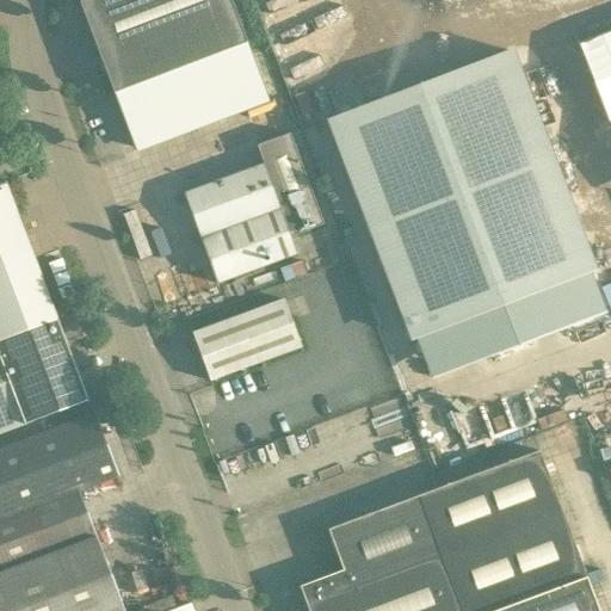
[(113,94),(248,43),(230,0),(79,0),(80,4),(113,94)]
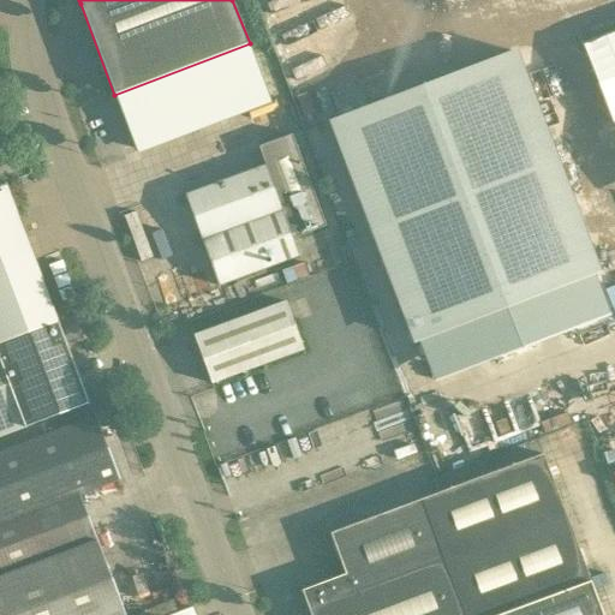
[(330,121),(413,338),(595,269),(513,52),(330,121)]
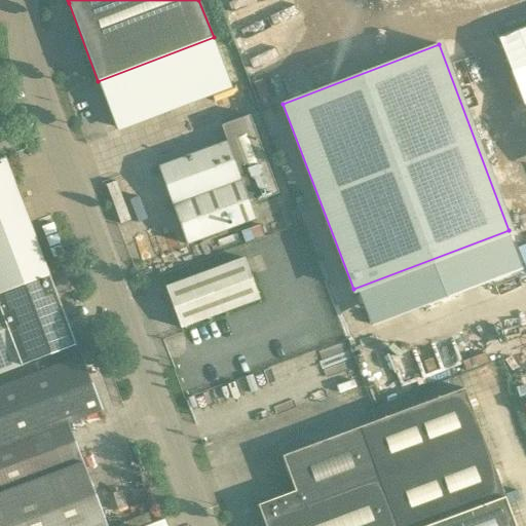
[(226,142),(158,166),(187,243),(255,219),(250,205),(278,193),(277,192),(250,115),(221,125),(226,142)]
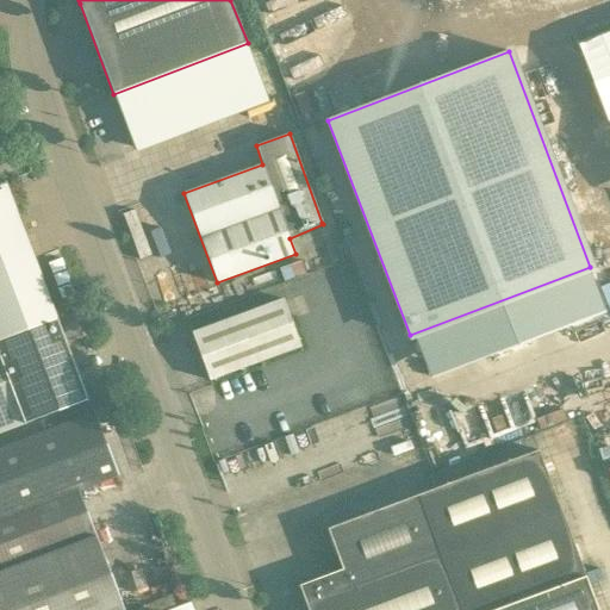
[(0,338),(57,317),(6,184),(0,185),(0,338)]
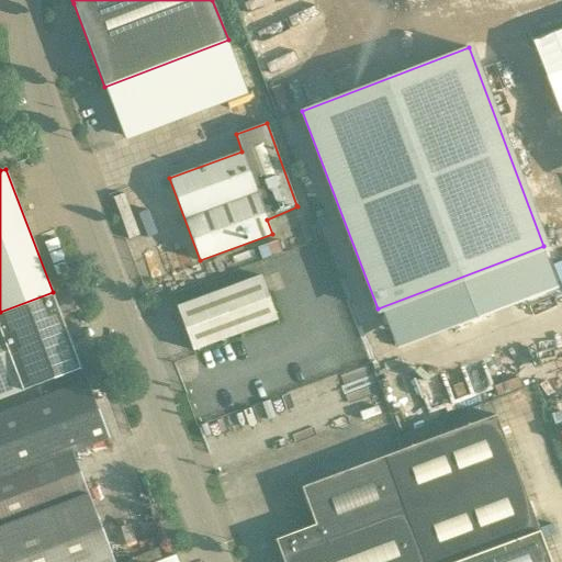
[(194,350),(277,319),(260,277),(178,307),(194,350)]
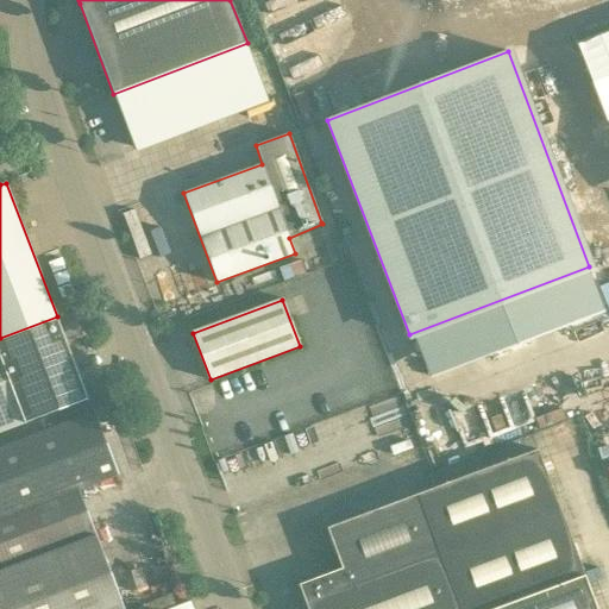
[(0,432),(85,400),(56,322),(0,343),(0,432)]
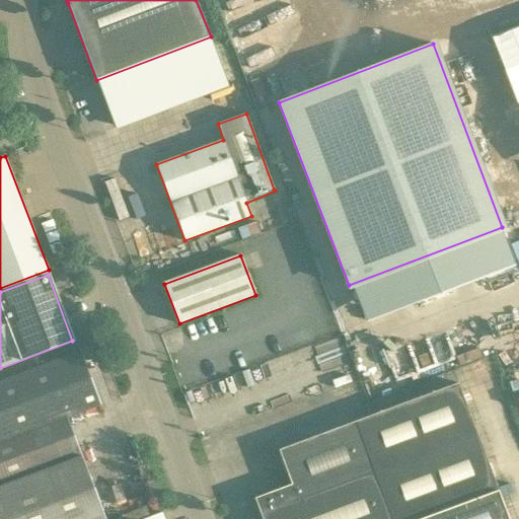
[(336,348),(272,373),(282,398),(346,373),(336,348)]
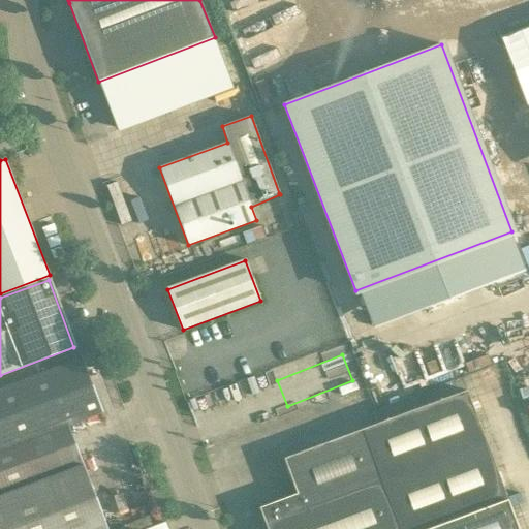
[(0,528),(107,528),(96,497),(82,463),(81,464),(66,427),(103,412),(83,359),(0,389),(0,528)]
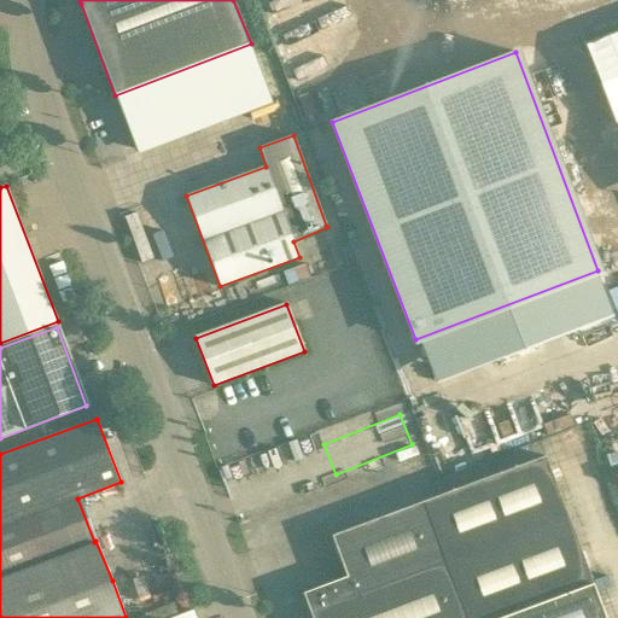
[(313,617),(606,617),(547,456),(332,537),(347,577),(303,593),(313,617)]
